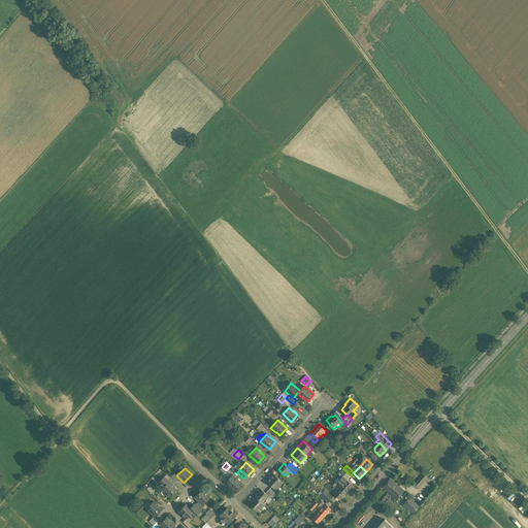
[(176,475),(177,474),(175,473),(170,479),(175,483),(175,484),(179,479),(176,475)]
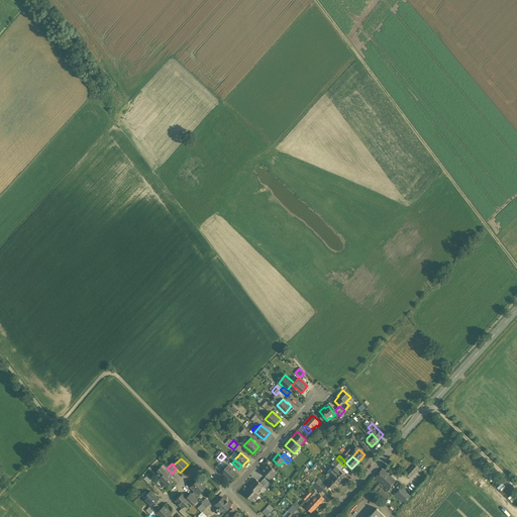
[(276,472),(269,464),(263,471),(266,474),(265,474),(267,476),(271,479),(274,476),(273,475),(276,472)]
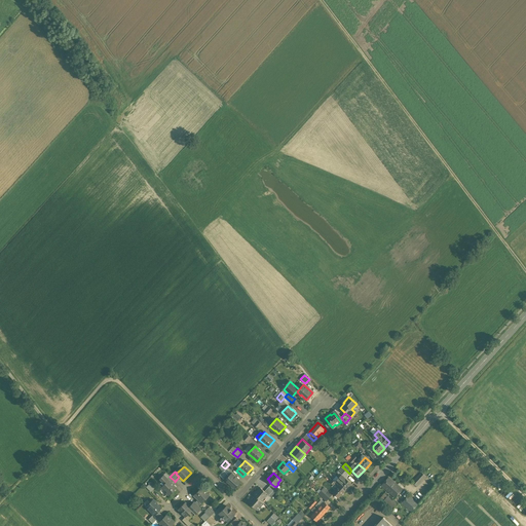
[(422,473),(412,483),(416,487),(426,477),(422,473)]
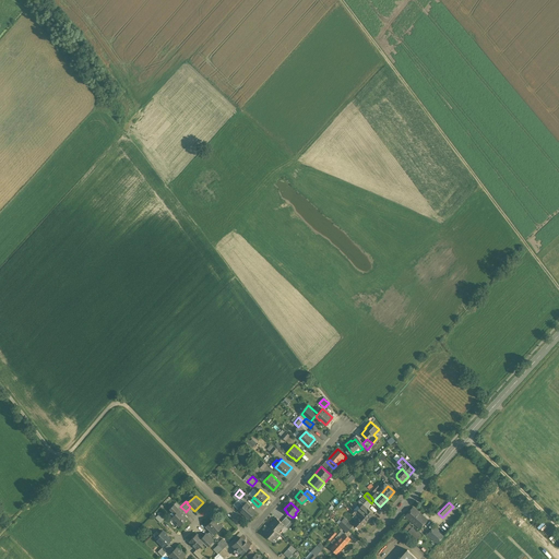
[(257,511),(247,503),(244,507),(240,511),(250,519),(257,511)]
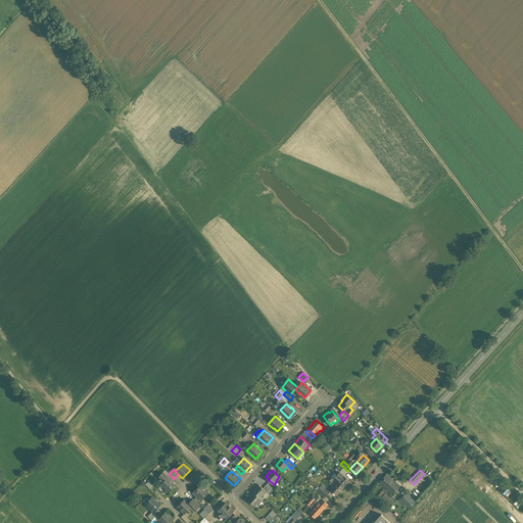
[(333,479),(337,482),(343,476),(340,472),(339,472),(339,473),(338,473),(338,474),(337,475),(333,479)]
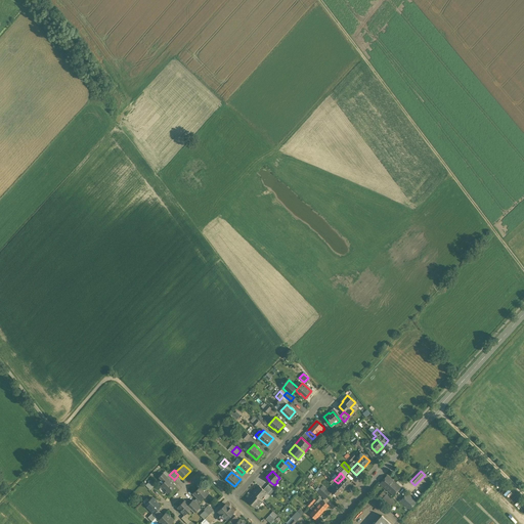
[(344,477),(338,483),(344,489),(350,482),(346,478),(345,476),(344,477)]
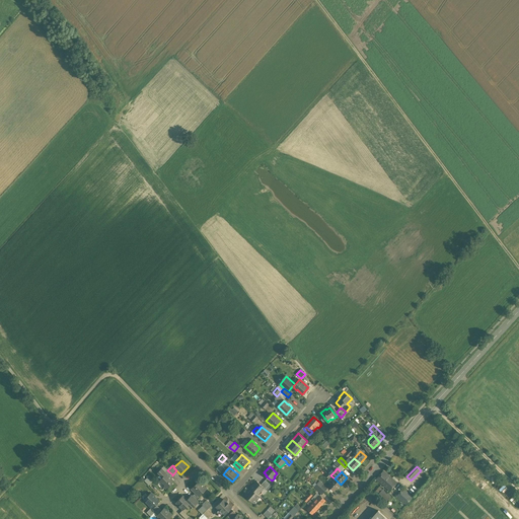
[(397,483),(384,471),(377,479),(390,491),(397,483)]
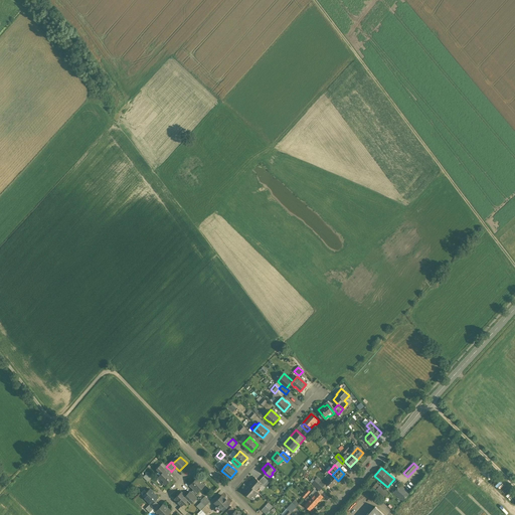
[(168,473),(165,470),(164,470),(161,474),(157,477),(160,480),(161,479),(163,481),(162,483),(165,485),(172,478),(168,473)]
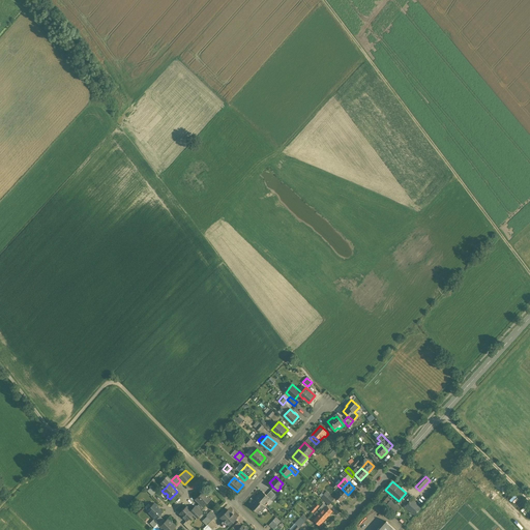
[(342,489),(335,496),(342,502),(348,495),(342,489)]
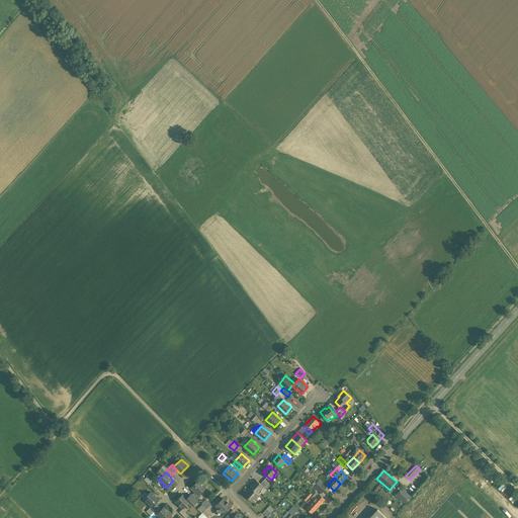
[(269,483),(265,479),(261,484),(264,487),(265,488),(269,483)]
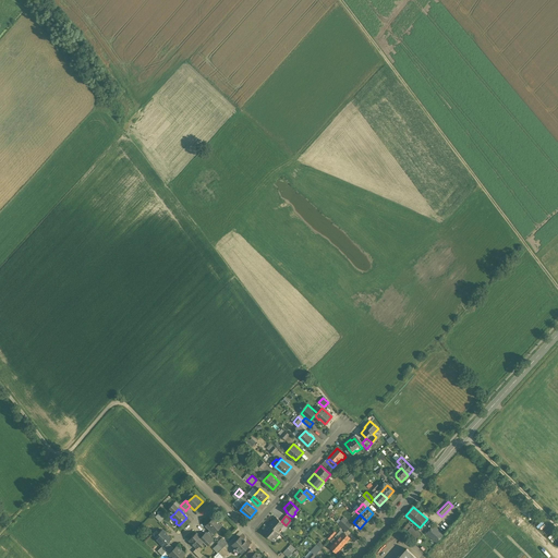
[(214,517),(205,525),(209,530),(214,534),(214,533),(221,525),(214,517)]
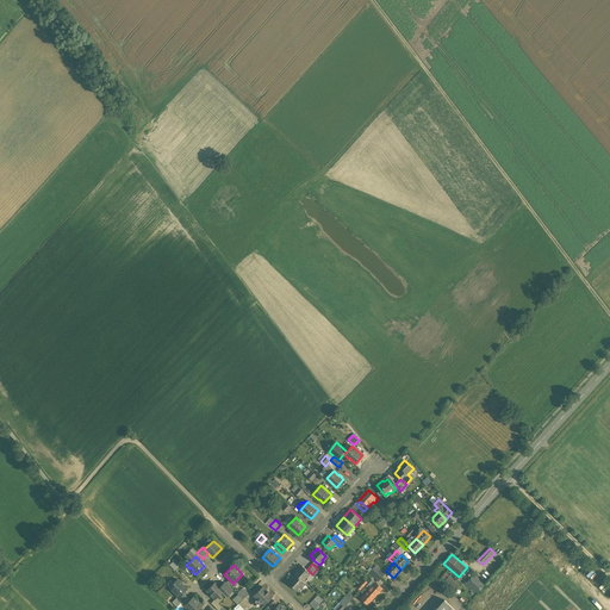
[(303,565),(296,573),(304,582),(310,573),(310,574),(311,573),(307,570),(303,565)]
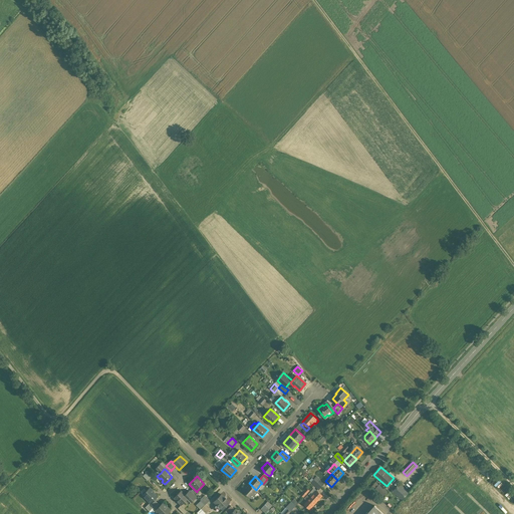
[(256,490),(249,483),(242,490),(252,498),(258,492),(256,490)]
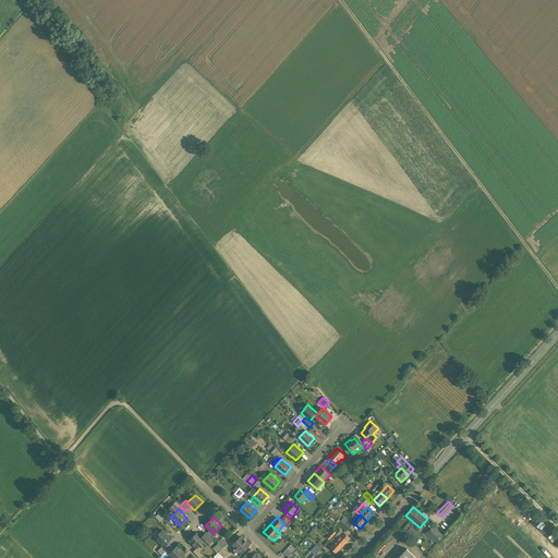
[(421,534),(411,525),(405,532),(415,540),(421,534)]
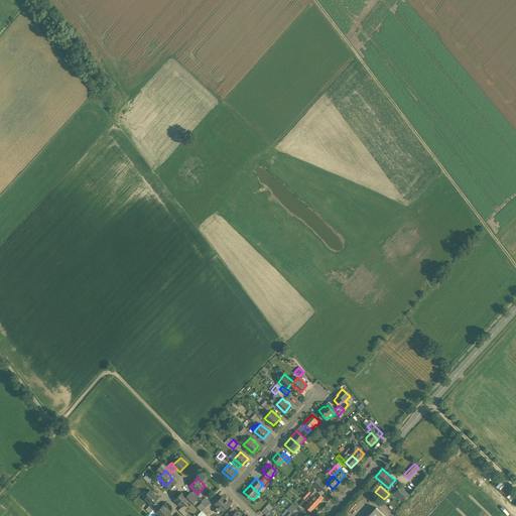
[(410,495),(401,486),(394,494),(395,495),(399,499),(403,503),(410,495)]
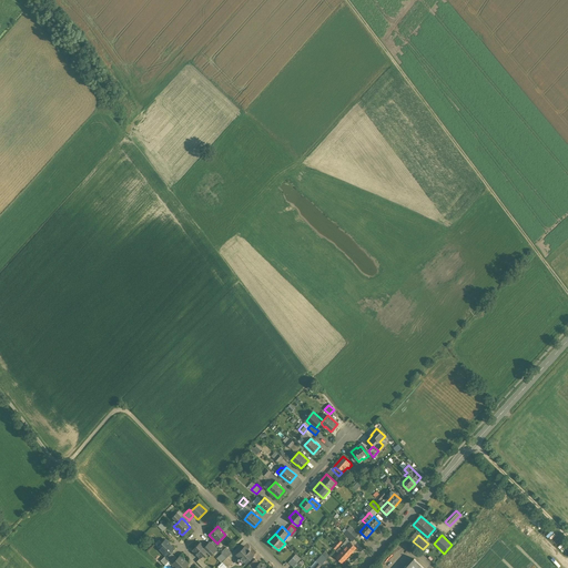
[(174,549),(165,539),(156,547),(165,556),(166,556),(171,553),(174,549)]
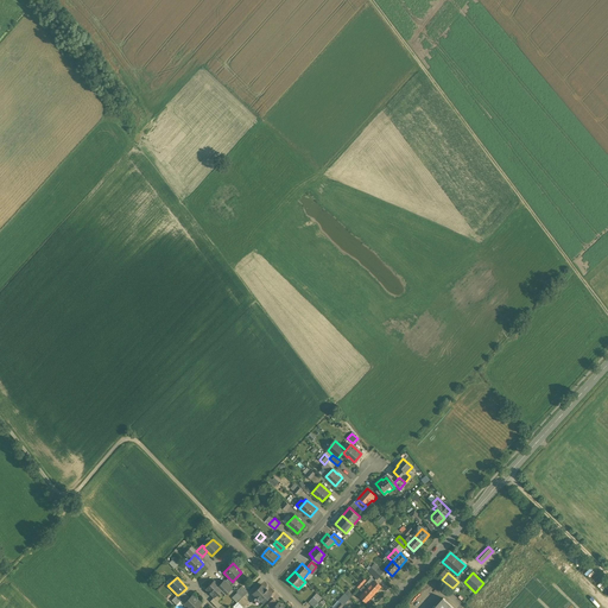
[(226,581),(225,580),(219,586),(222,589),(222,590),(226,594),(233,587),(230,586),(226,581)]
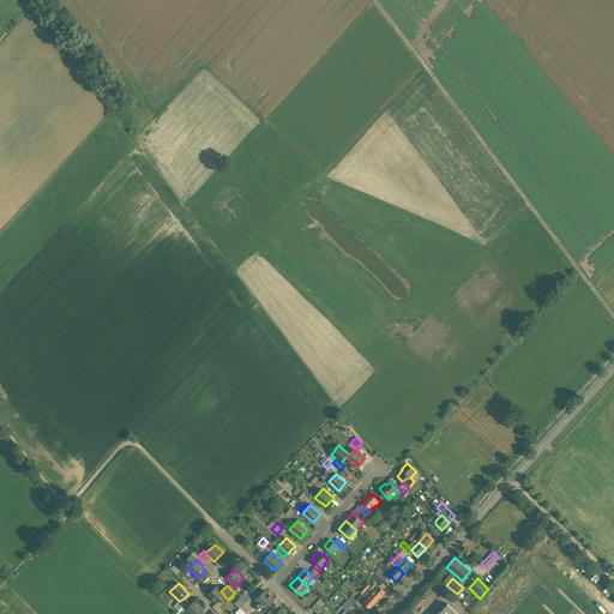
[(385,593),(379,585),(371,594),(378,601),(385,593)]
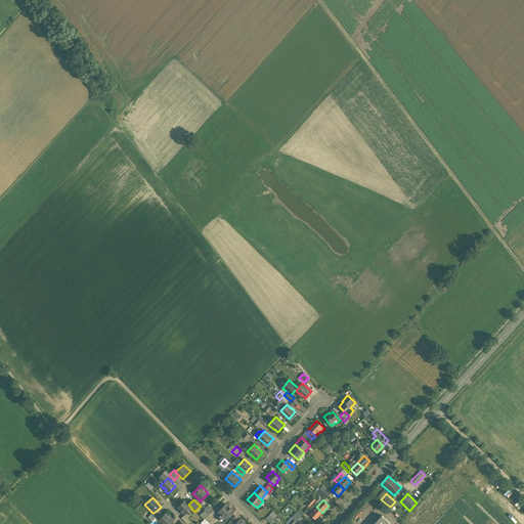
[(188,505),(184,500),(177,508),(184,515),(187,512),(191,509),(191,508),(188,505)]
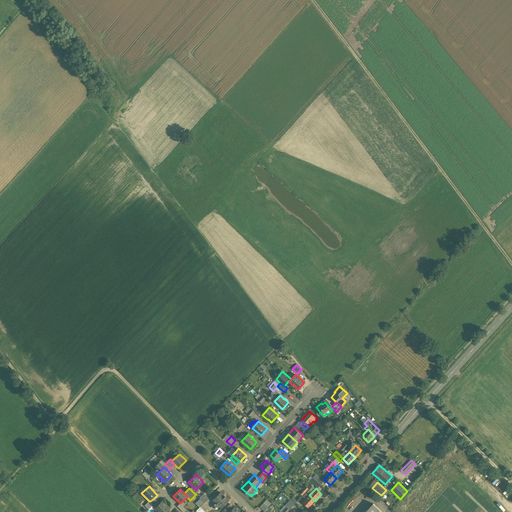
[(220,492),(213,500),(216,504),(221,508),(229,501),(220,492)]
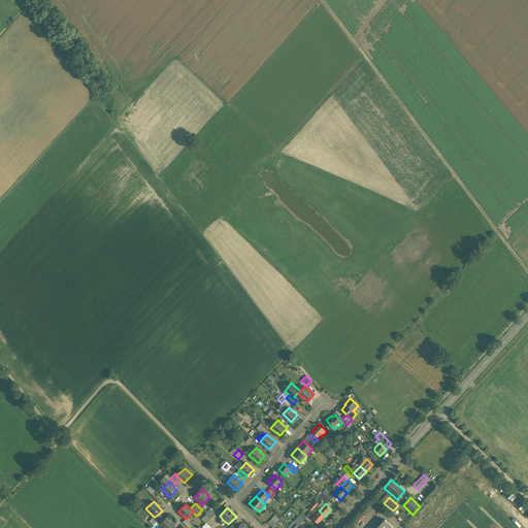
[(216,514),(210,508),(205,514),(210,519),(211,518),(216,514)]
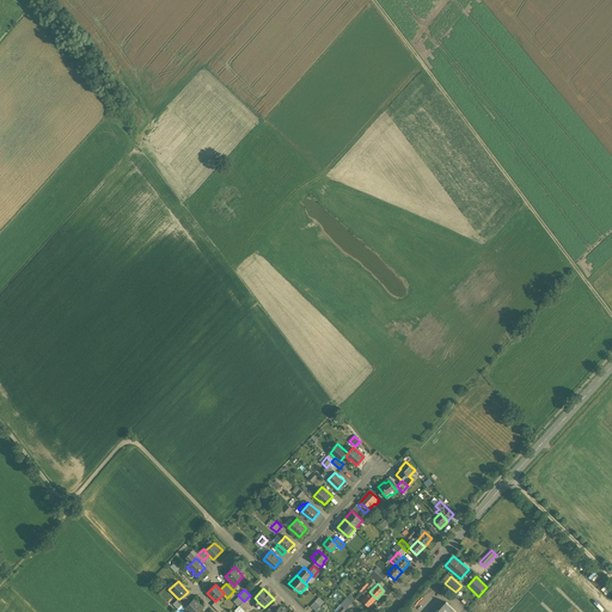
[(369,592),(362,600),(369,607),(377,599),(369,592)]
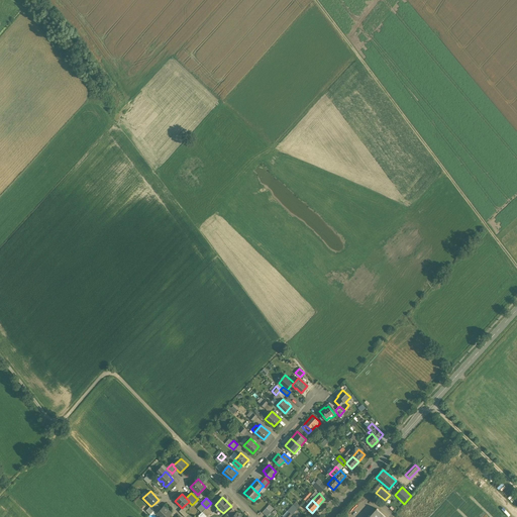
[(156,503),(151,506),(150,506),(145,510),(149,514),(153,511),(159,506),(156,503)]
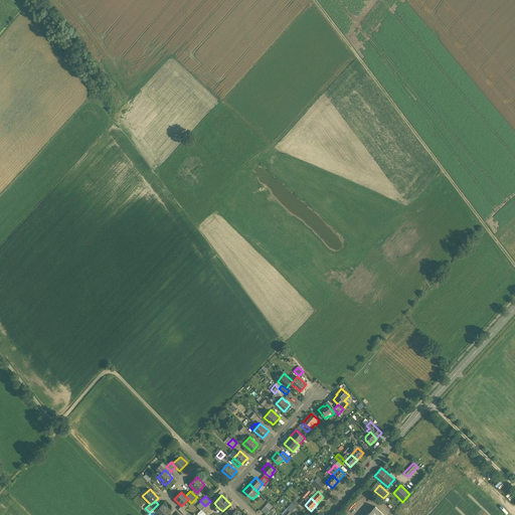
[(205,506),(200,501),(195,505),(200,510),(201,510),(205,506)]
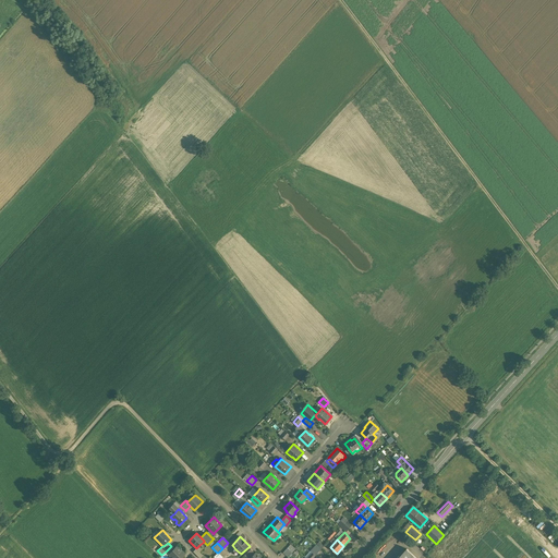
[(169,554),(168,554),(172,557),(180,557),(184,555),(177,546),(173,548),(169,554)]
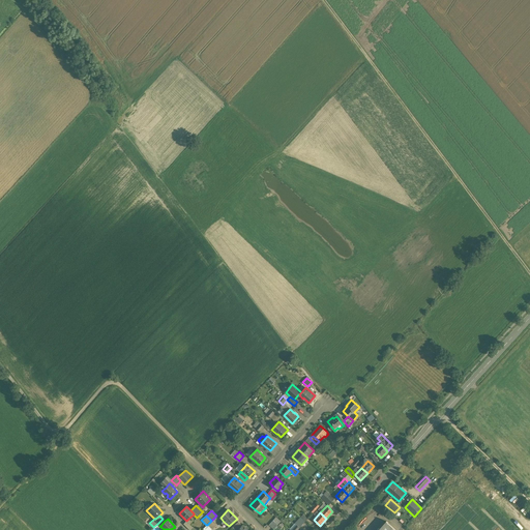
[(211,521),(207,525),(212,529),(217,524),(212,520),(211,521)]
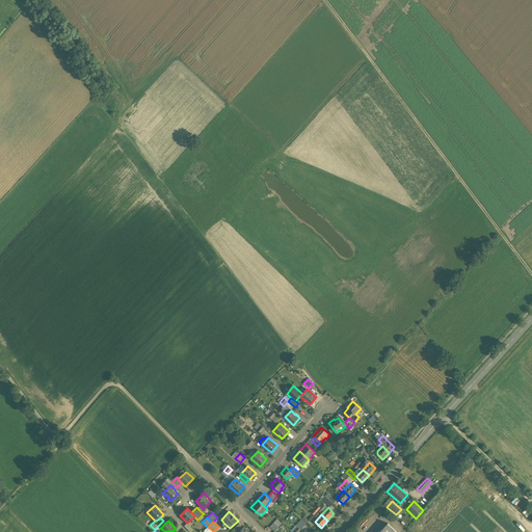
[(274,523),(274,522),(270,527),(275,531),(280,527),(274,523)]
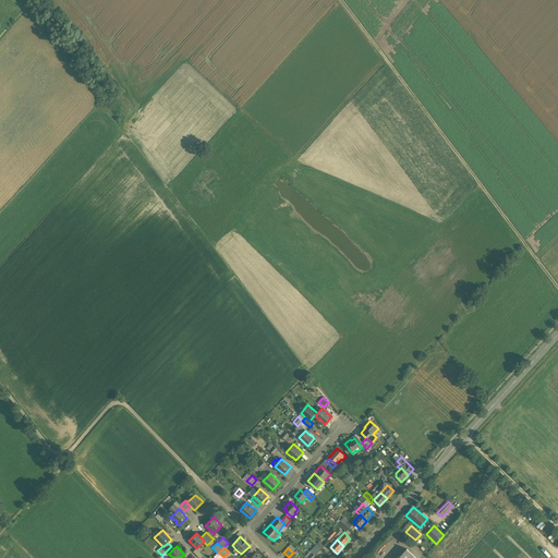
[(196,548),(193,552),(199,557),(203,555),(199,552),(196,548)]
